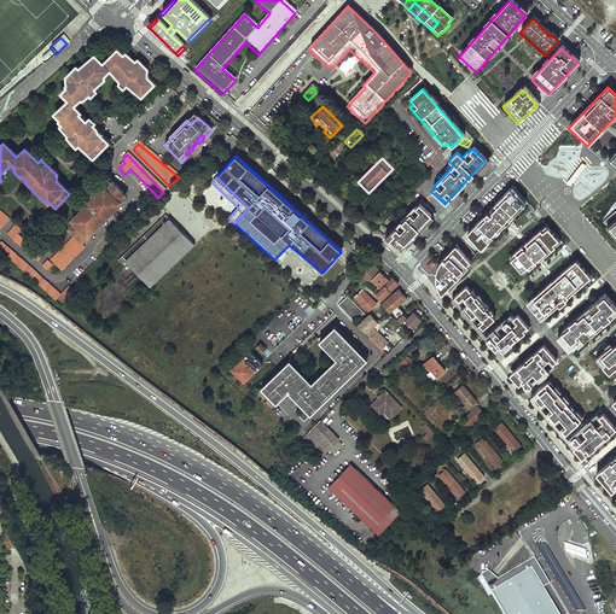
[(91,194),(88,198),(88,200),(82,206),(83,208),(82,209),(82,211),(70,223),(71,224),(65,231),(76,241),(83,241),(94,231),(94,227),(104,217),(108,217),(112,212),(112,209),(117,205),(121,202),(120,194),(110,185),(99,196),(96,194),(93,197),(91,194)]
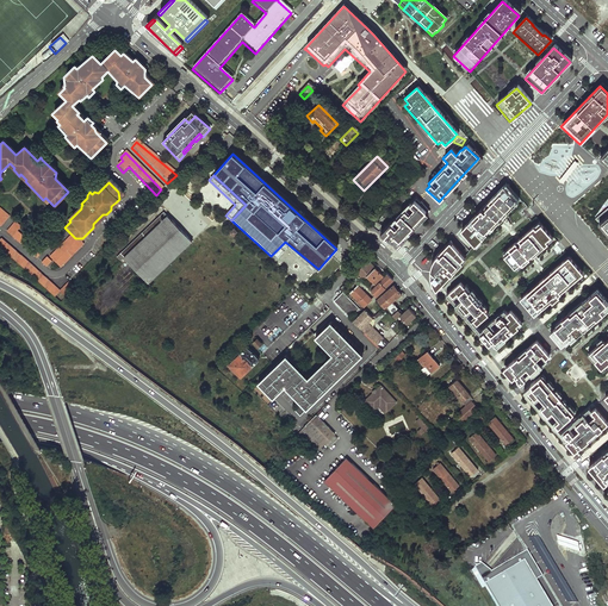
[(506,187),(504,186),(482,208),(483,210),(484,208),(485,208),(506,187)]
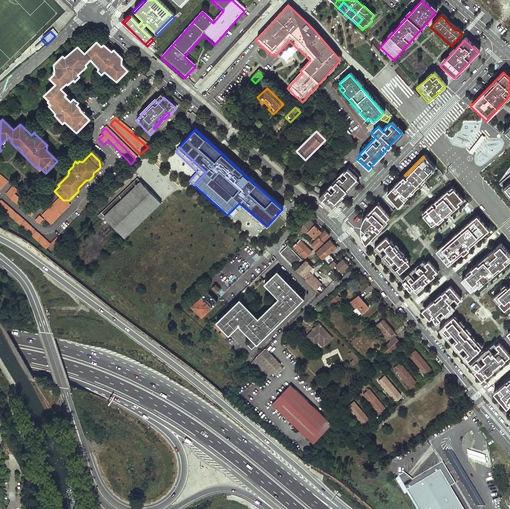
[(386,195),(397,208),(407,198),(405,197),(409,192),(411,194),(432,171),(427,165),(429,163),(424,157),(407,175),(406,175),(405,176),(404,175),(392,188),(386,195)]
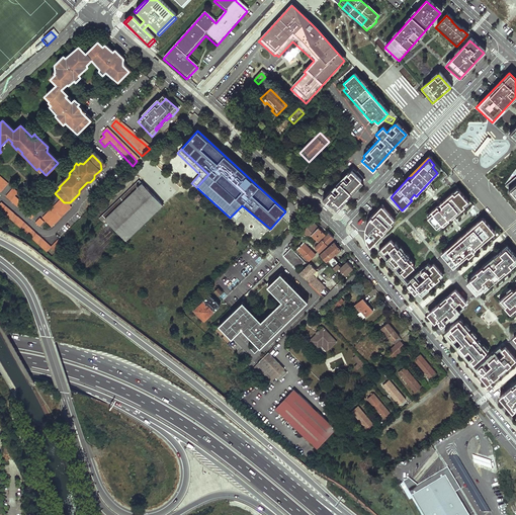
[(330,205),(334,201),(339,206),(341,204),(363,181),(355,174),(356,173),(352,170),(347,176),(346,175),(322,200),(324,202),(327,203),(329,204),(330,205)]
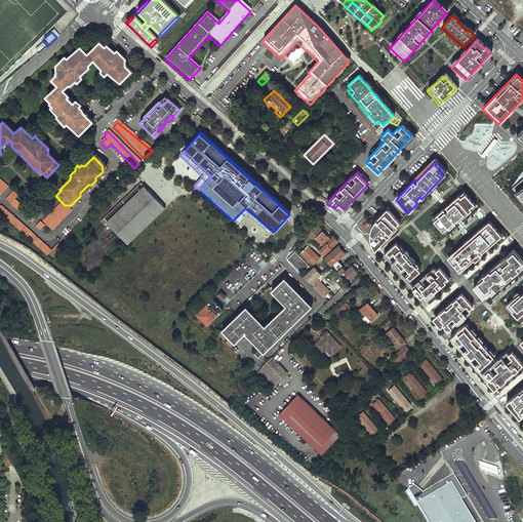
[(522,181),(512,191),(514,194),(522,186),(522,181)]
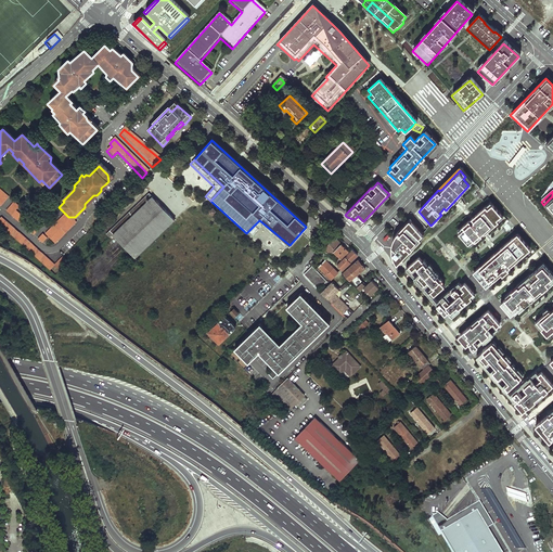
[(85,204),(85,207),(97,195),(93,195),(85,204)]
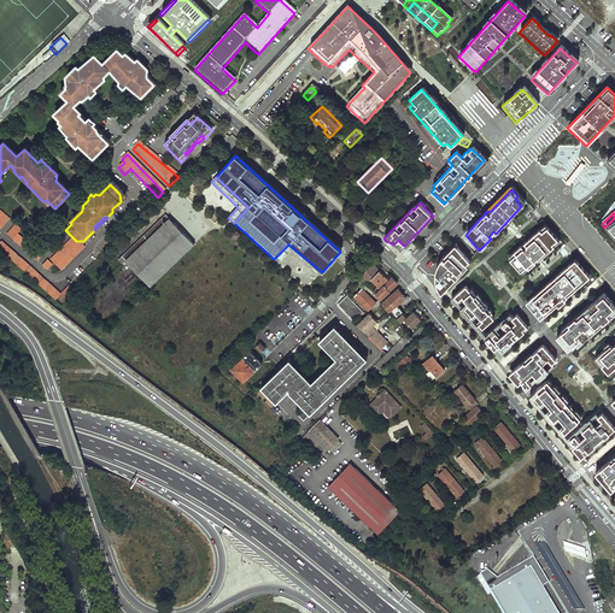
[(147,288),(191,246),(163,217),(116,263),(119,265),(123,263),(147,288)]
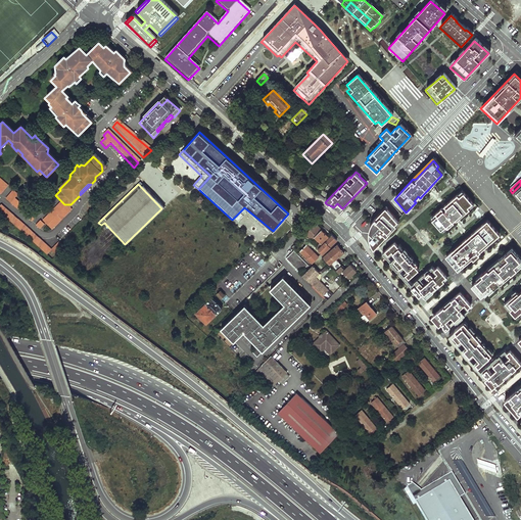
[(520,185),(512,193),(519,201),(520,200),(520,201),(520,185)]
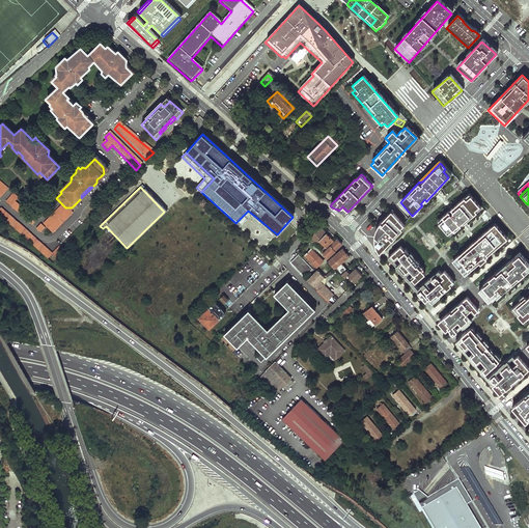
[(461,197),(448,207),(449,209),(446,212),(445,211),(439,216),(440,218),(436,223),(444,232),(449,228),(451,230),(457,225),(458,226),(463,222),(462,221),(473,211),(471,209),(476,204),(467,194),(462,198),(461,197)]
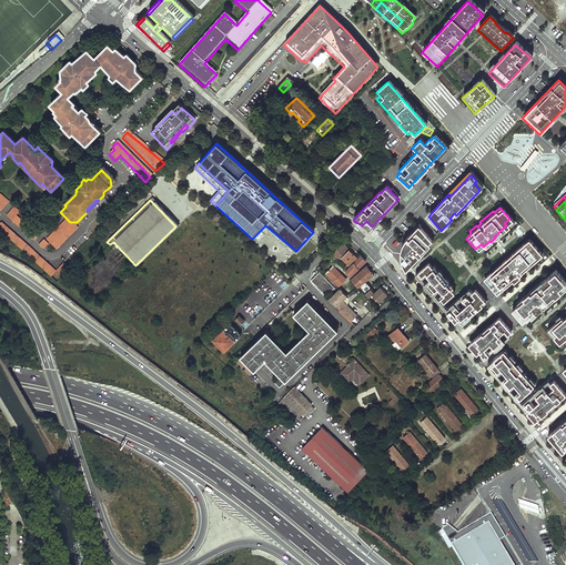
[(3,219),(32,243),(37,238),(13,218),(17,213),(12,209),(3,219)]
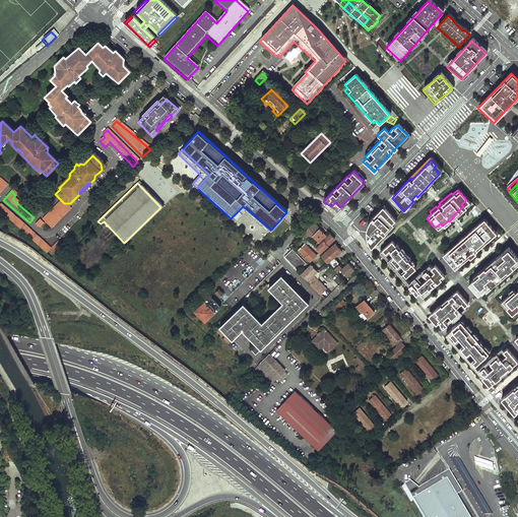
[(68,211),(59,202),(40,220),(49,231),(68,211)]
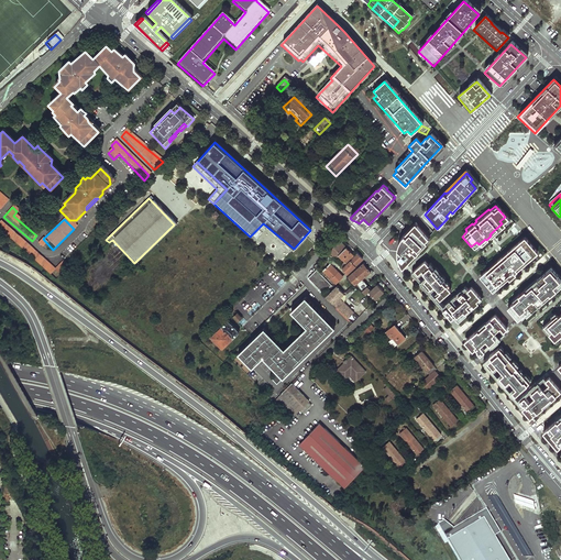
[(263,223),(250,237),(255,242),(265,232),(289,254),(294,249),(263,223)]
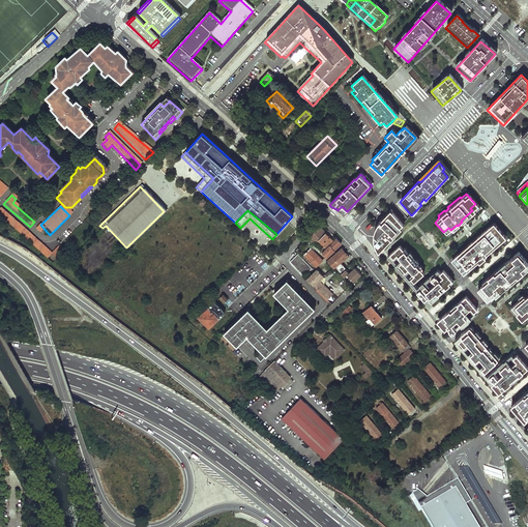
[(0,221),(46,260),(51,255),(0,212),(0,221)]
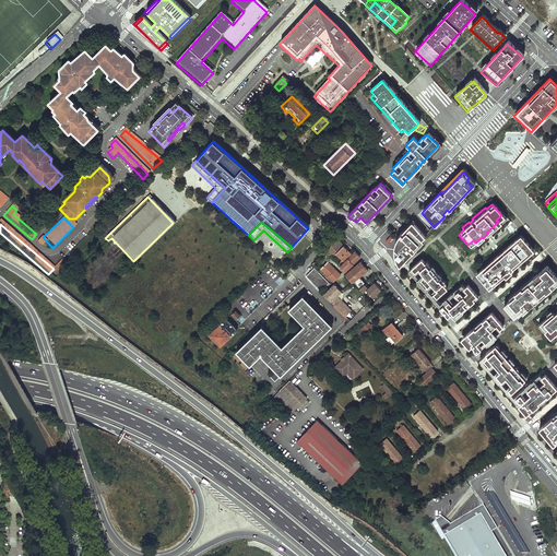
[(425,237),(411,224),(399,236),(396,240),(394,245),(393,250),(393,255),(395,261),(398,267),(407,257),(409,258),(424,241),(423,240),(425,237)]
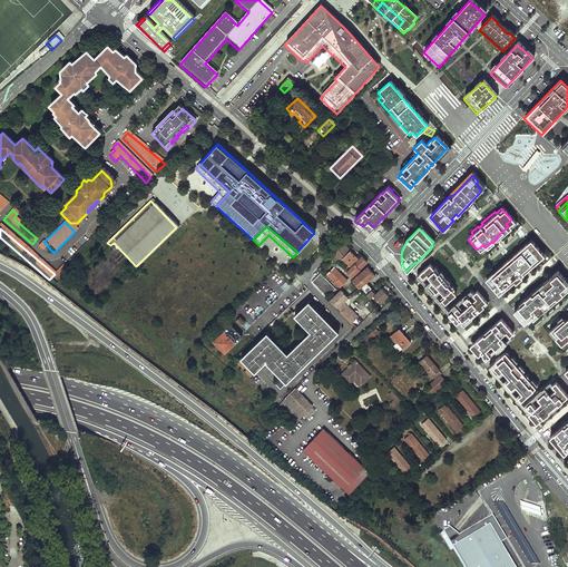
[(489,273),(482,279),(497,294),(503,287),(501,286),(506,282),(508,283),(520,272),(519,270),(525,265),(526,267),(536,258),(535,256),(539,252),(529,241),(525,245),(522,243),(500,263),(502,265),(491,275),(489,273)]
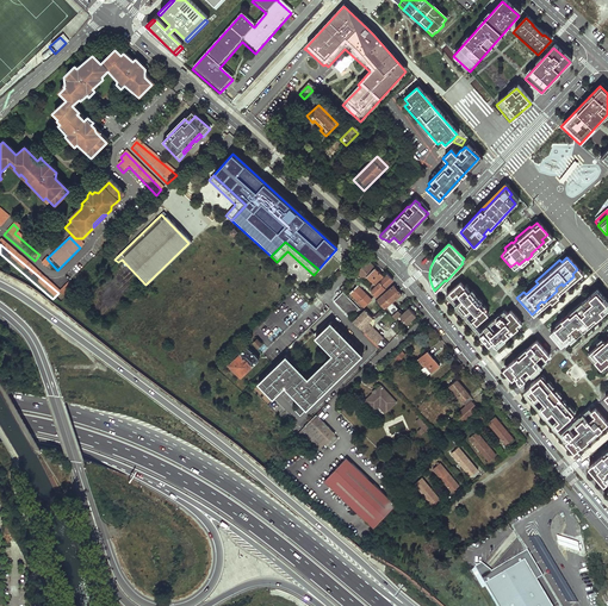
[(49,263),(44,258),(39,264),(44,269),(49,263)]
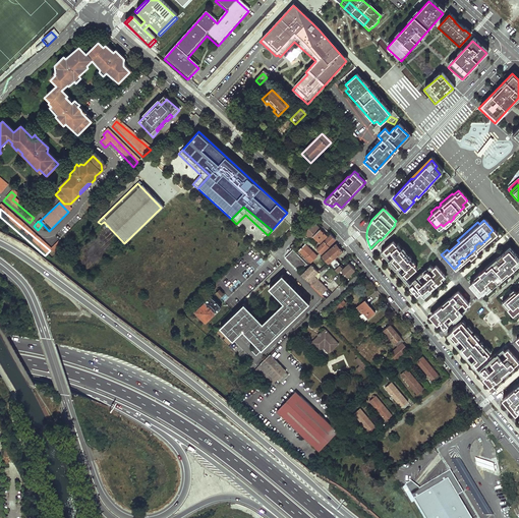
[(319,231),(312,225),(302,236),(305,239),(306,238),(309,240),(311,238),(319,231)]
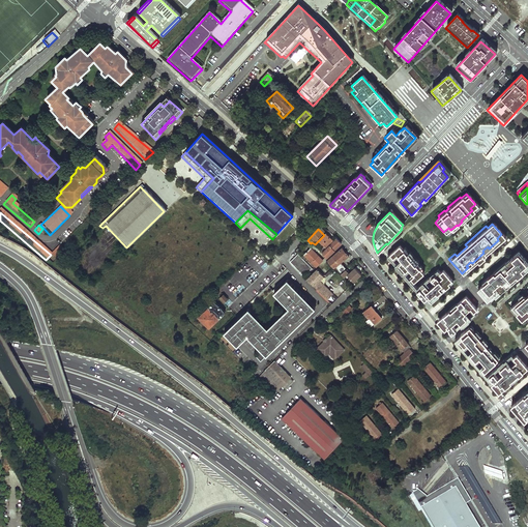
[(324,235),(317,242),(324,251),(332,242),(327,238),(327,237),(325,235),(324,235)]
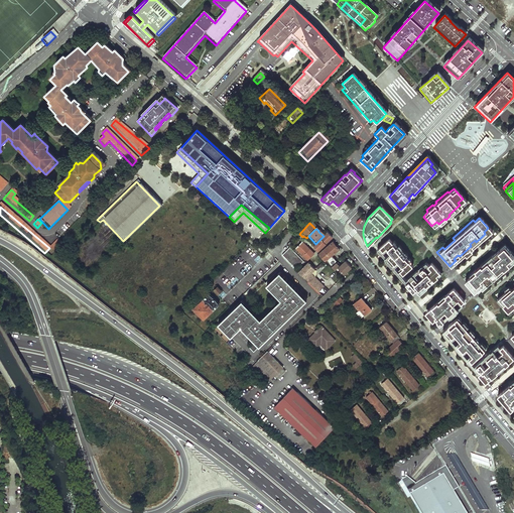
[(316,253),(331,240),(328,237),(326,234),(324,235),(325,236),(324,236),(315,244),(311,248),(316,253)]
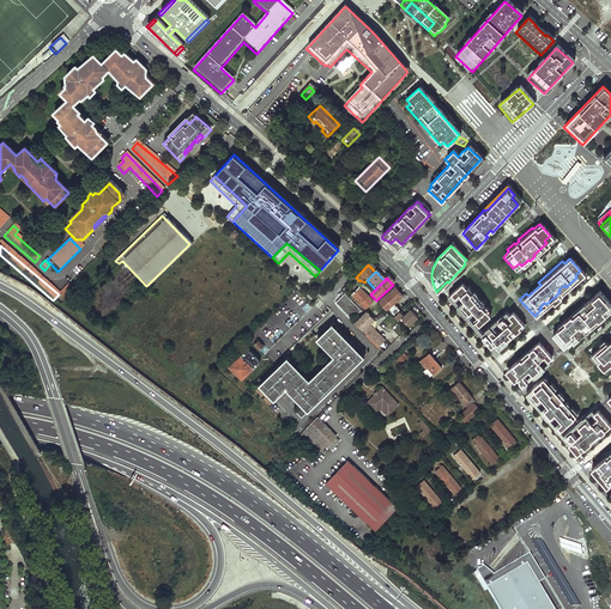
[(447,281),(436,292),(437,294),(448,282),(447,281)]
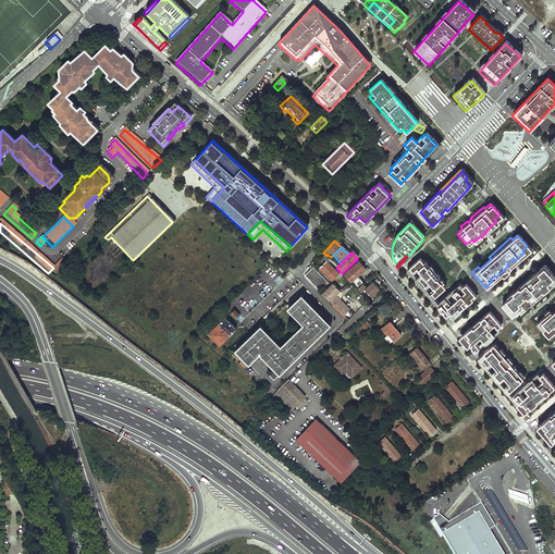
[(489,257),(478,267),(480,269),(491,259),(489,257)]
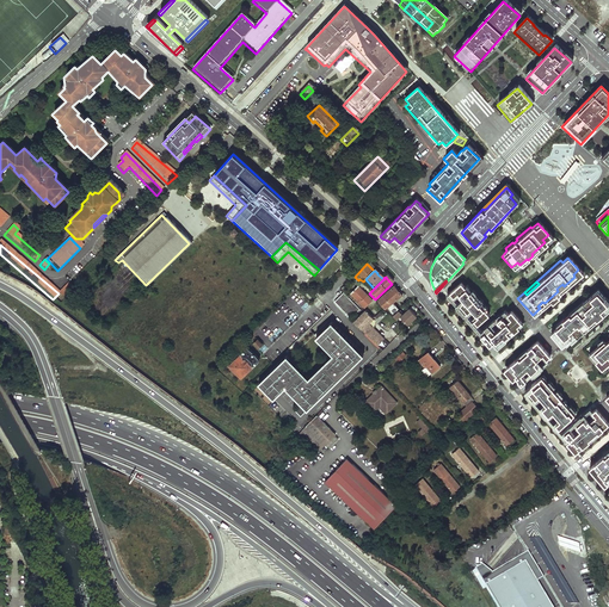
[(346,293),(352,286),(349,283),(342,289),(346,293)]
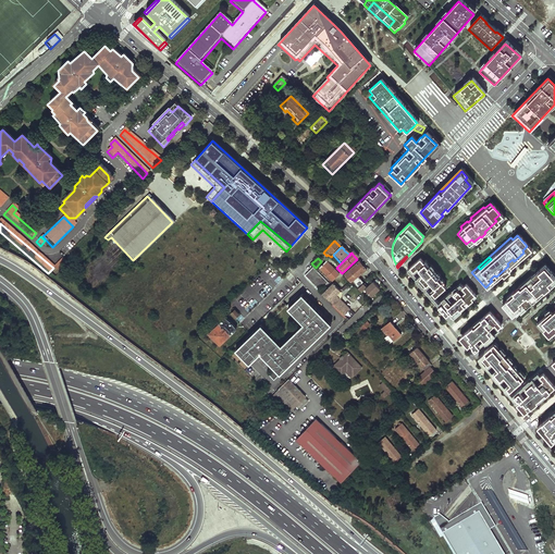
[(66,265),(61,260),(53,268),(58,273),(66,265)]
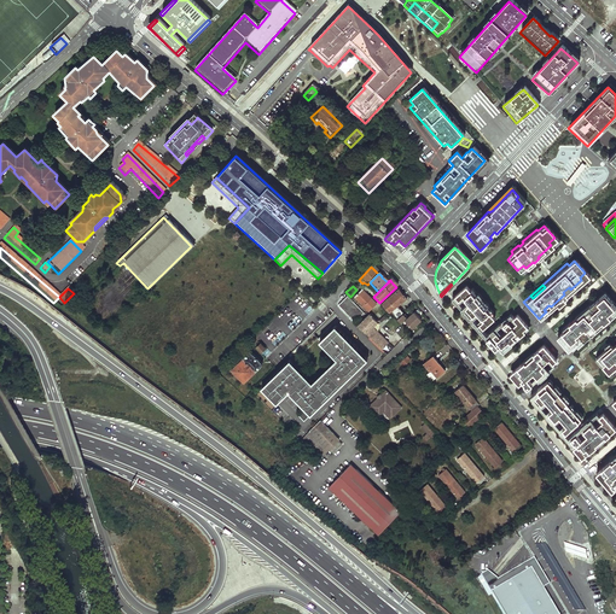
[(484,310),(486,309),(475,297),(474,298),(465,288),(451,300),(478,333),(493,320),(484,310)]
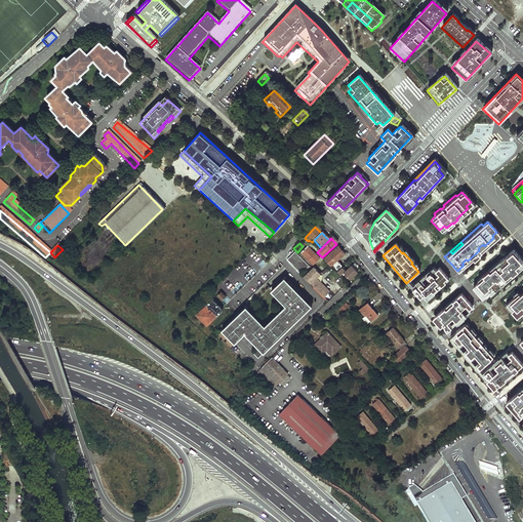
[(318,261),(306,248),(299,254),(312,267),(318,261)]
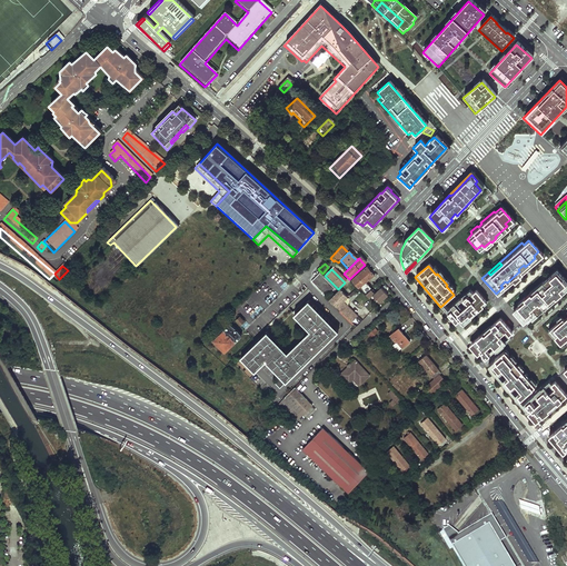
[(372,277),(366,269),(349,283),(367,300),(370,298),(372,296),(362,286),(372,277)]
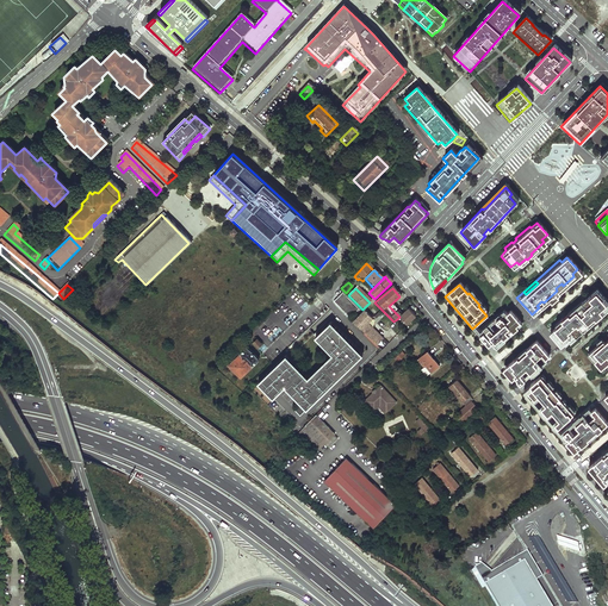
[(548,335),(559,348),(606,307),(594,292),(587,298),(588,300),(548,335)]
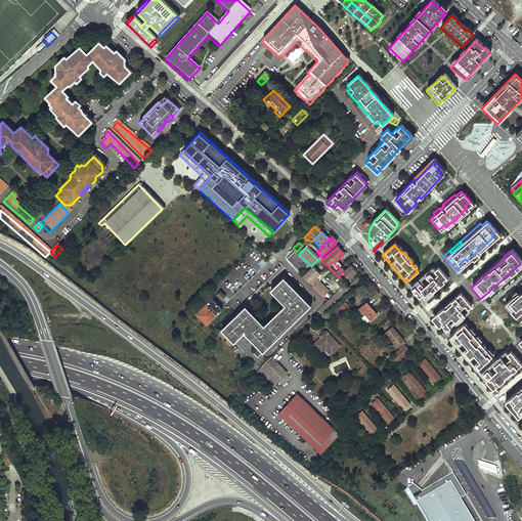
[(306,268),(293,254),(285,261),(299,275),(306,268)]
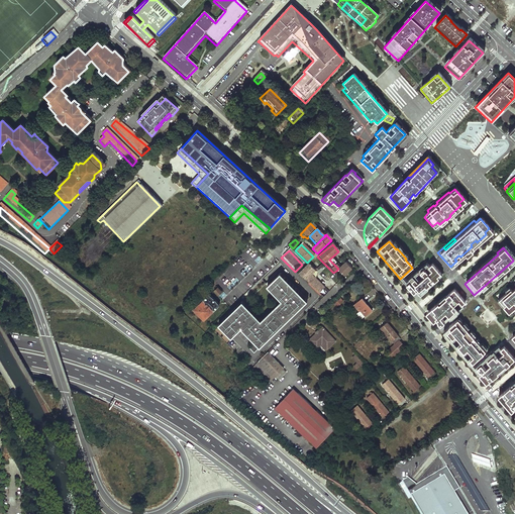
[(314,272),(307,265),(298,274),(304,281),(309,276),(314,272)]
